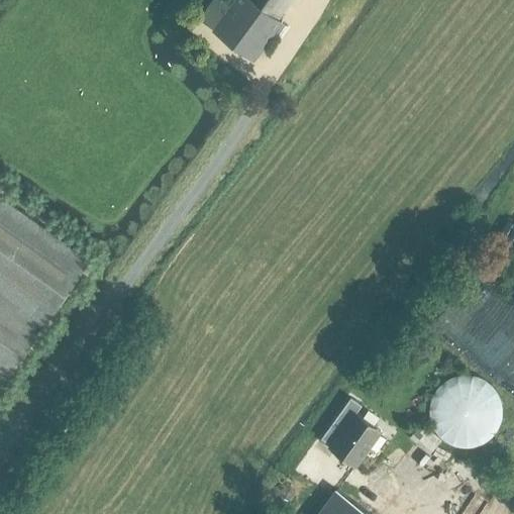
[(234,0),(229,8),(218,0),(214,0),(199,21),(252,61),(280,23),(275,20),(290,0),(234,0)]
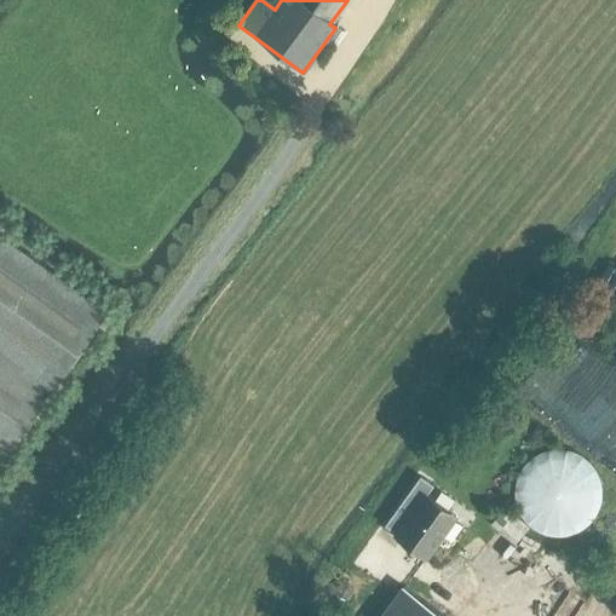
[(0,464),(105,312),(0,237),(0,464)]
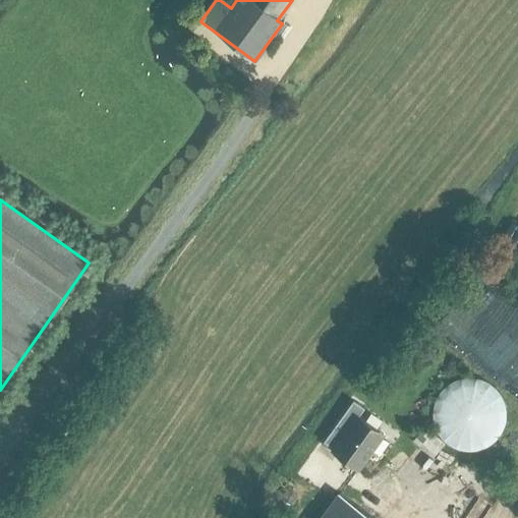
[(331,451),(329,453),(357,473),(384,437),(358,418),(363,411),(352,403),(322,445),(331,451)]
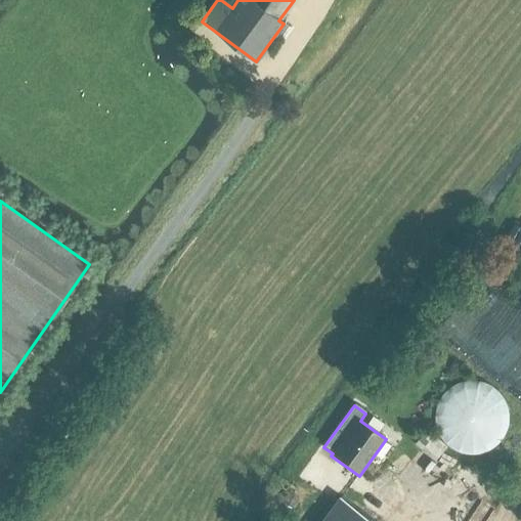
[(414,446),(433,464),(445,449),(426,432),(414,446)]
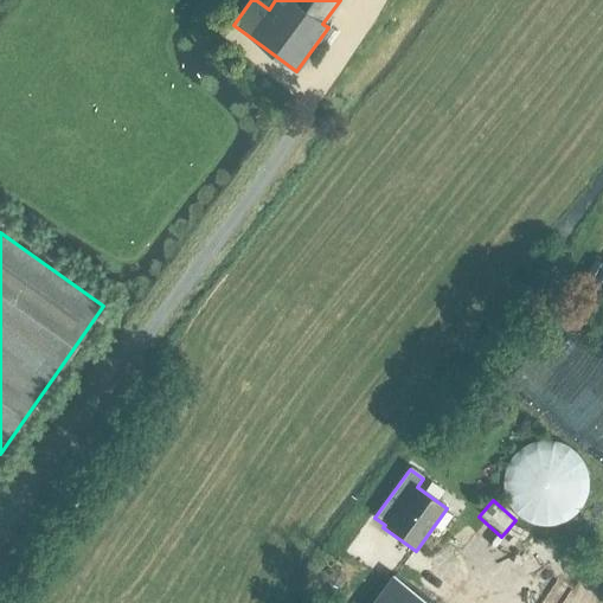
[(332,569),(322,584),(334,591),(344,576),(332,569)]
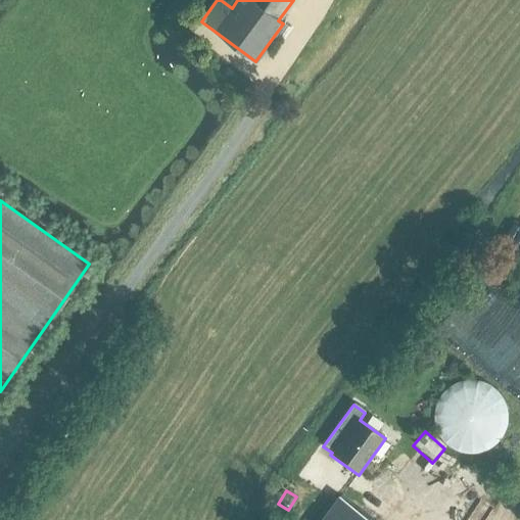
[(368,519),(339,499),(323,519),(368,519)]
